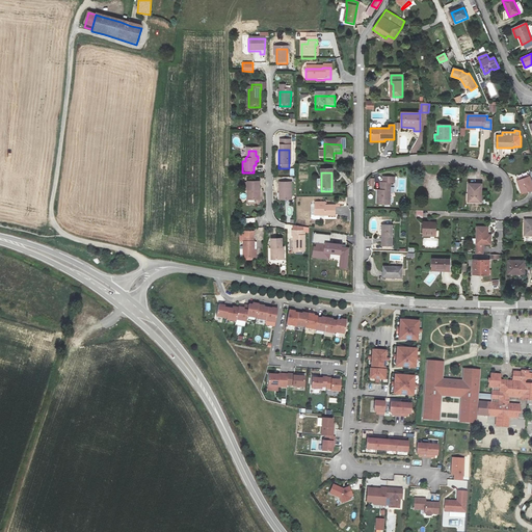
[(394,177),(382,177),(382,182),(380,182),(380,189),(377,189),(377,205),(390,205),(390,183),(394,183),(394,177)]
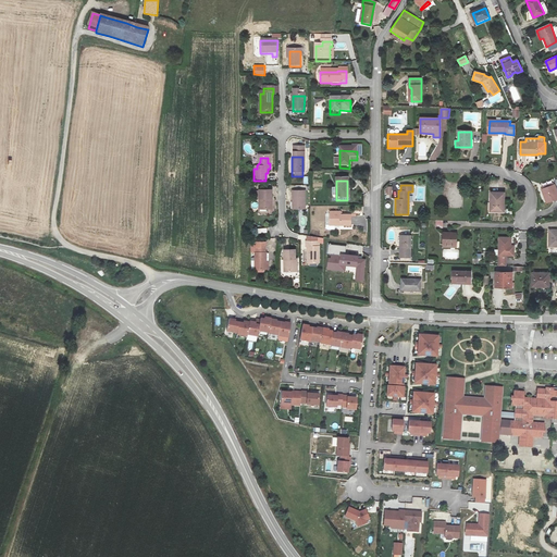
[(556,199),(556,192),(555,185),(543,189),(547,203),(556,199)]
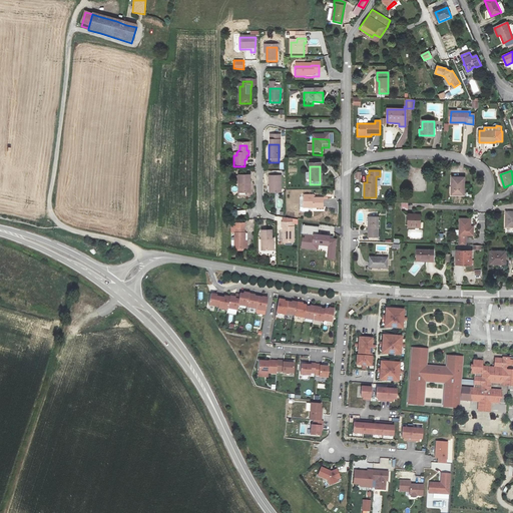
[(246,187),(248,187),(248,178),(237,178),(237,196),(246,196),(246,187)]
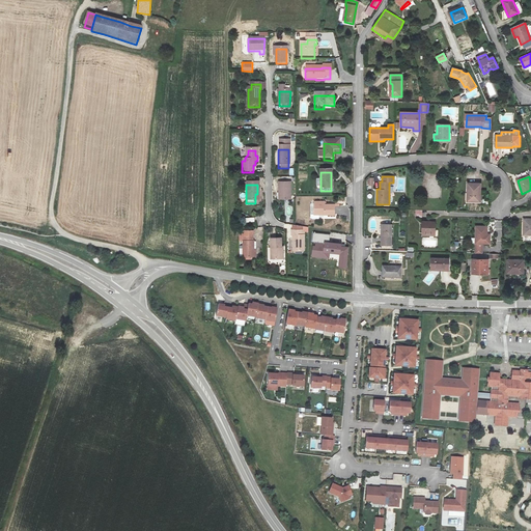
[(279,196),(278,203),(288,203),(289,186),(277,186),(277,197),(279,196)]
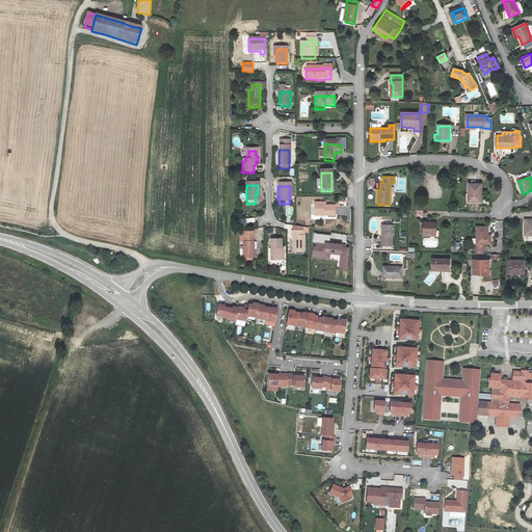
[(480,187),(468,187),(467,205),(480,205),(480,187)]
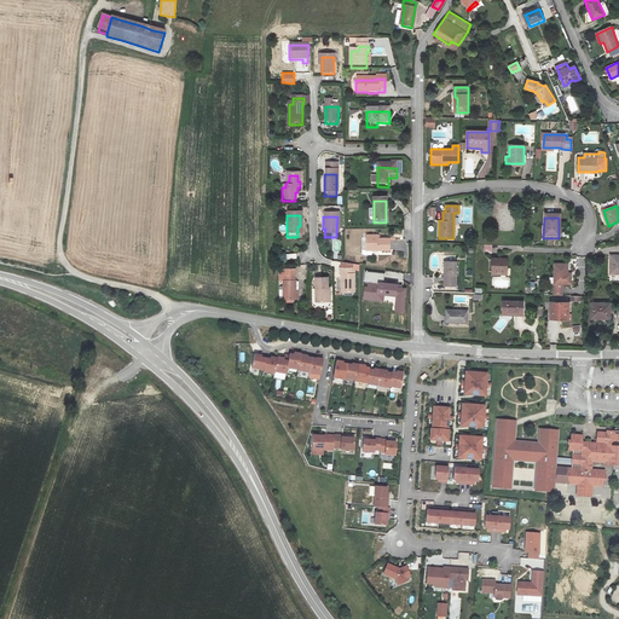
[(376,241),(364,241),(365,253),(376,253),(376,254),(388,255),(388,243),(377,243),(376,241)]
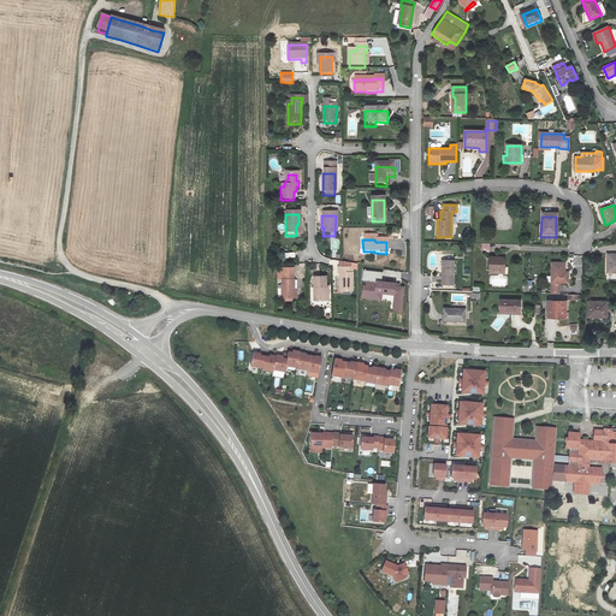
[(490,258),(490,273),(504,273),(505,258),(490,258)]
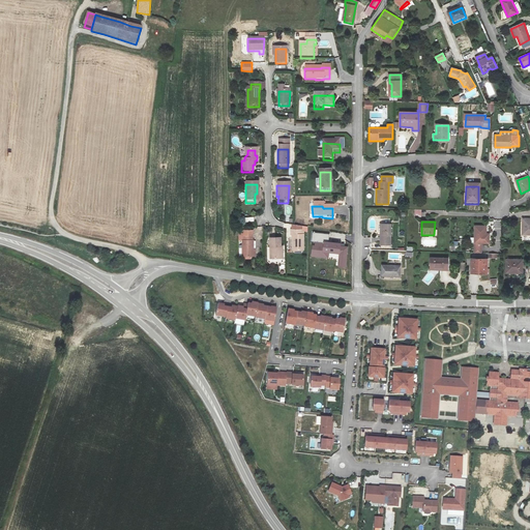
[(390,225),(381,225),(381,236),(380,236),(380,244),(390,244),(390,225)]
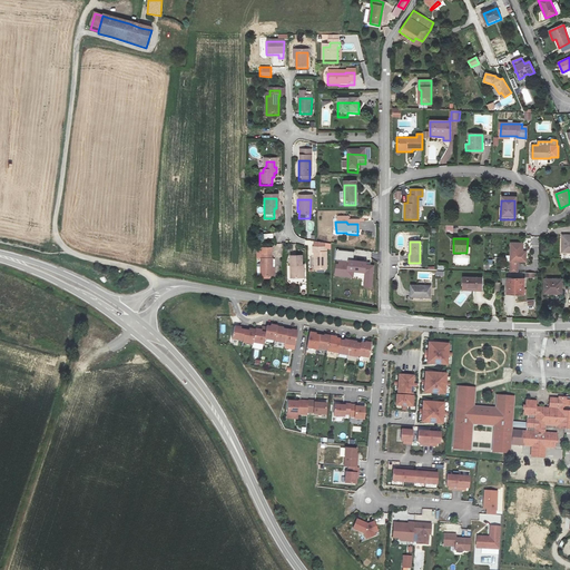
[(523,255),(523,247),(511,247),(510,265),(518,265),(521,265),(521,255),(523,255)]
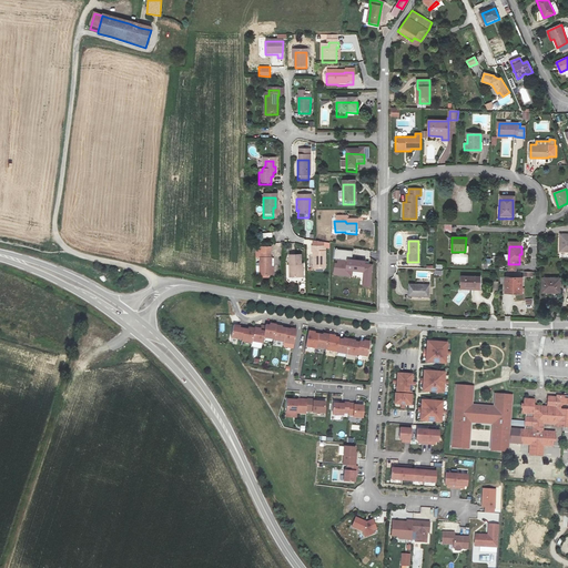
[(365,264),(365,261),(352,260),(352,252),(335,250),(334,259),(336,259),(334,274),(352,276),(353,271),(364,272),(363,285),(371,286),(373,265),(365,264)]
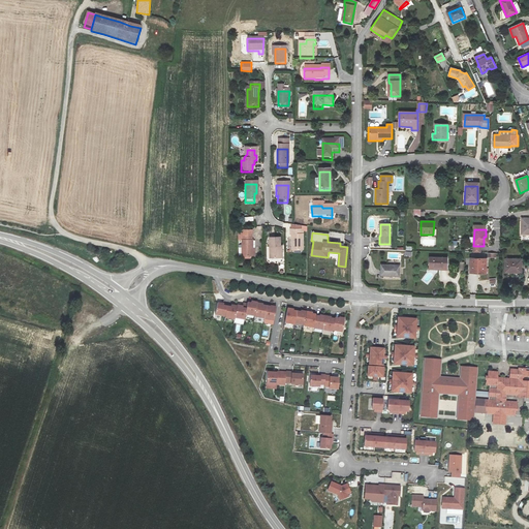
[(290,253),(298,253),(300,253),(300,234),(287,234),(287,238),(289,238),(289,253),(290,253)]
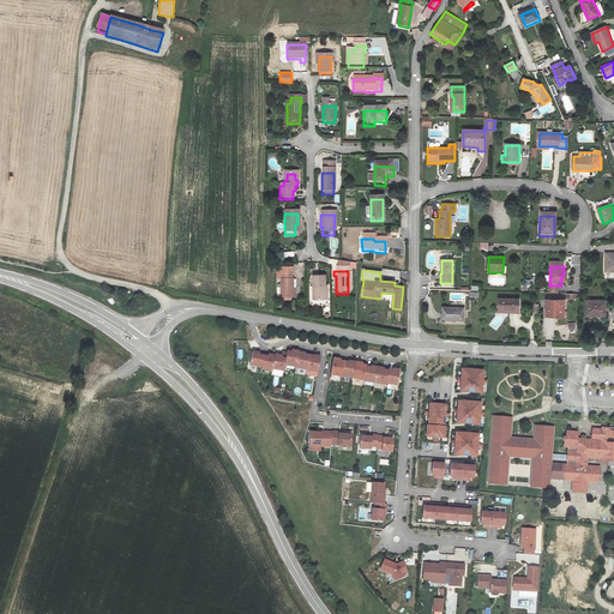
[(296,301),(298,292),(298,282),(296,282),(296,277),(286,276),(286,281),(284,281),(284,300),(296,301)]
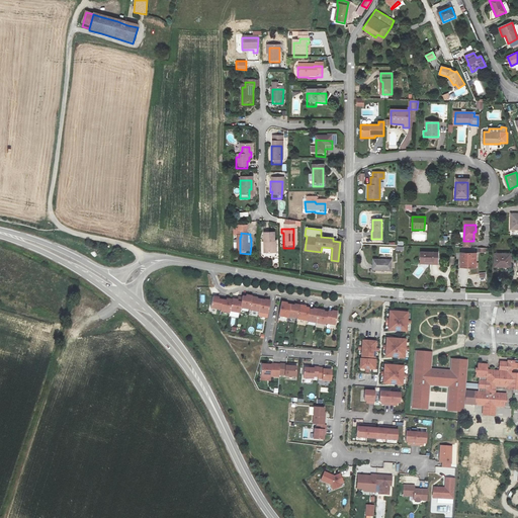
[(274,257),(274,249),(271,248),(271,237),(262,238),(262,249),(264,249),(263,257),(274,257)]
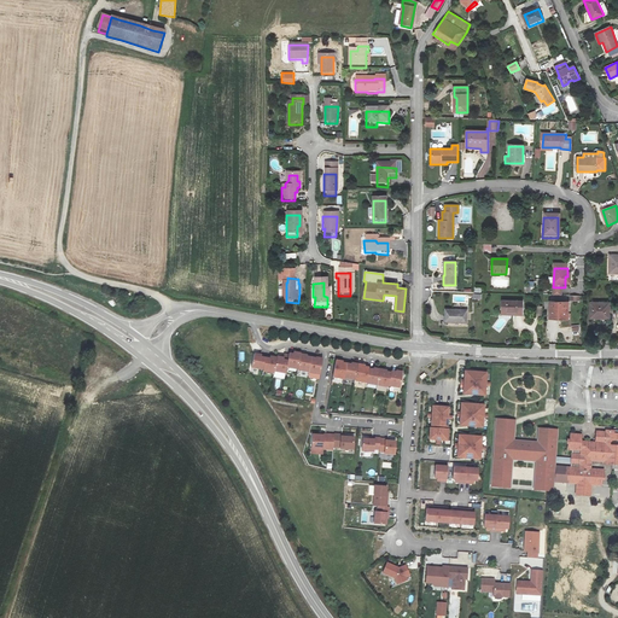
[(523,316),(523,301),(502,301),(502,315),(523,316)]
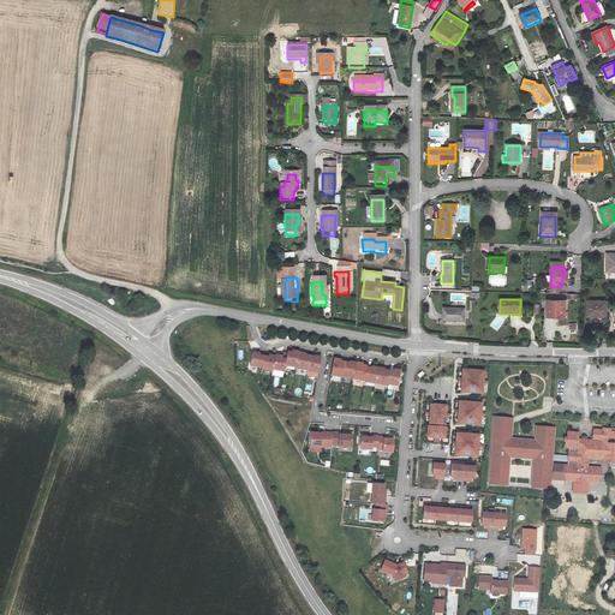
[(563,317),(565,302),(548,302),(548,317),(563,317)]
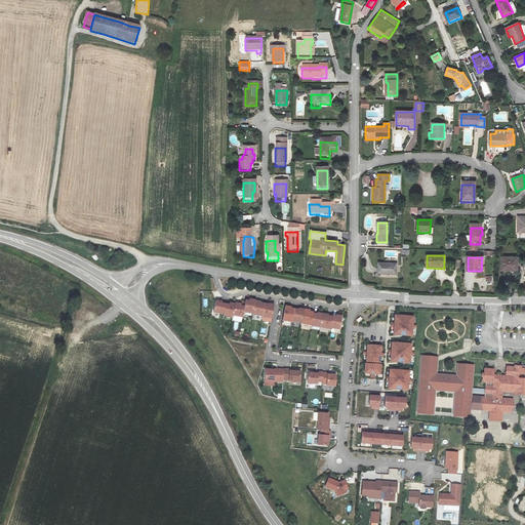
[(518,272),(518,257),(501,257),(501,269),(513,269),(513,272),(518,272)]
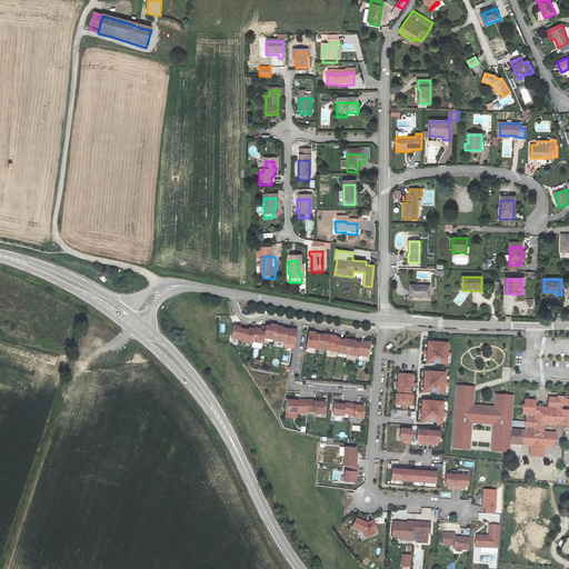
[(429,285),(409,283),(409,297),(429,297),(429,285)]
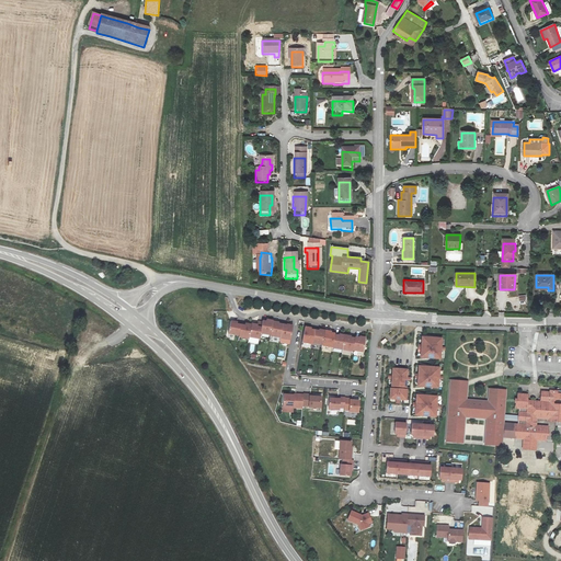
[(262,321),(262,322),(260,333),(270,335),(273,322),(273,321),(266,320),(266,322),(262,321)]
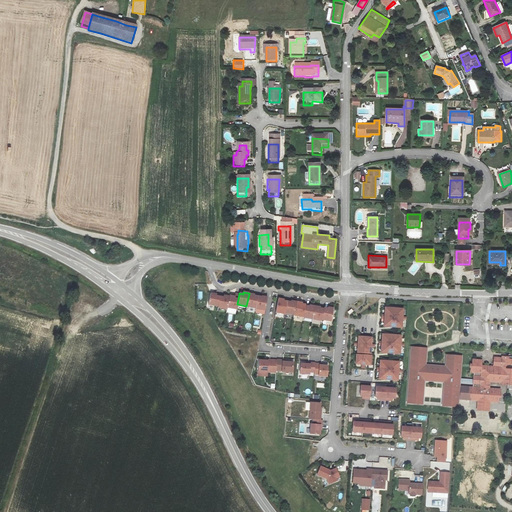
[(216,294),(210,293),(208,304),(218,306),(220,296),(215,296),(216,294)]
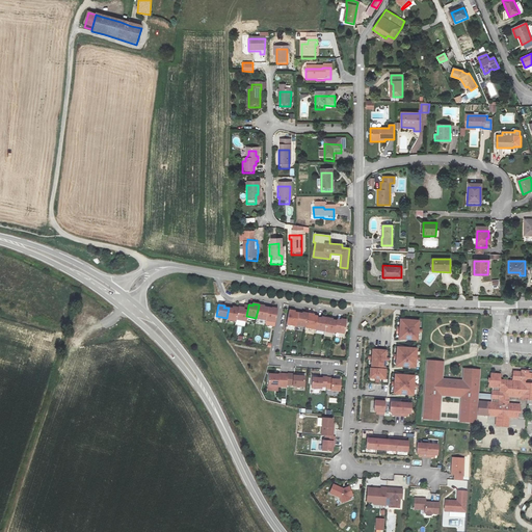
[(238,308),(236,320),(245,321),(246,316),(248,306),(244,304),(243,309),(238,308)]
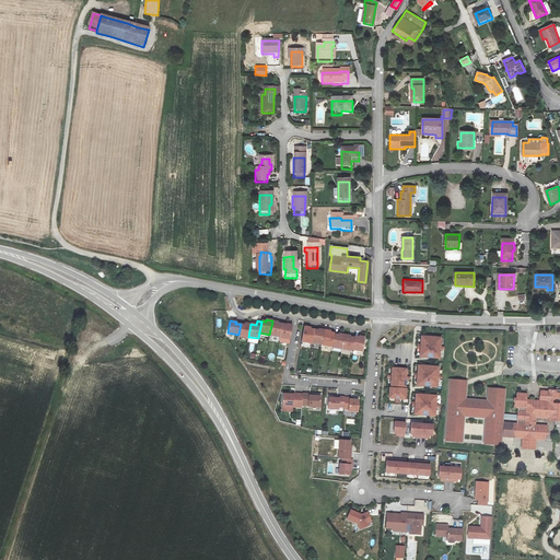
[(278,323),(272,322),(269,335),(269,336),(279,337),(281,324),(278,324),(278,323)]
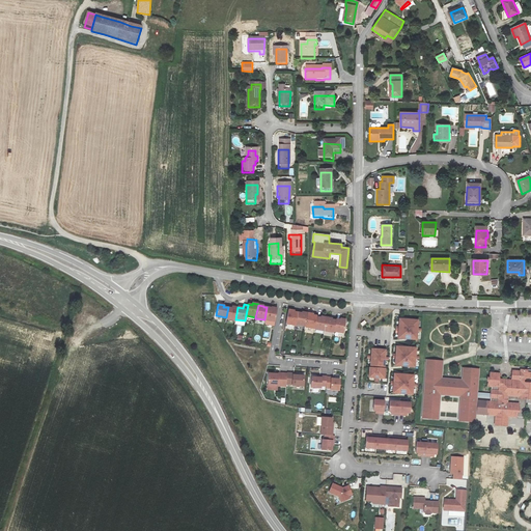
[(231,308),(228,307),(226,317),(225,318),(234,320),(235,319),(238,307),(231,306),(231,308)]
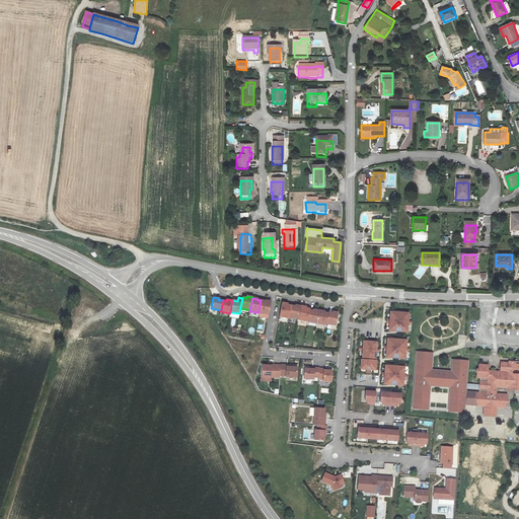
[(265,301),(261,300),(258,312),(258,313),(268,314),(271,302),(265,300),(265,301)]
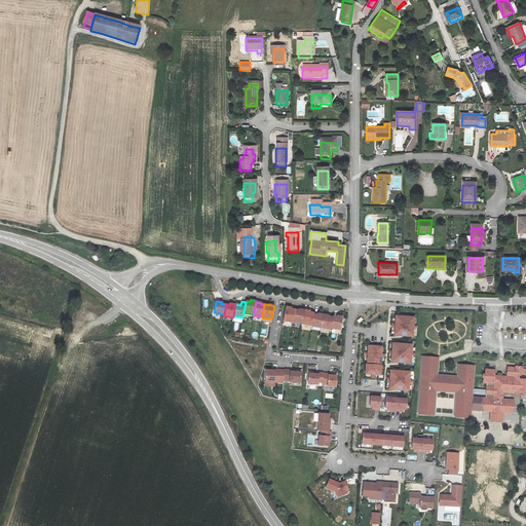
[(291,308),(286,307),(283,321),(292,323),(292,322),(295,309),(291,309),(291,308)]
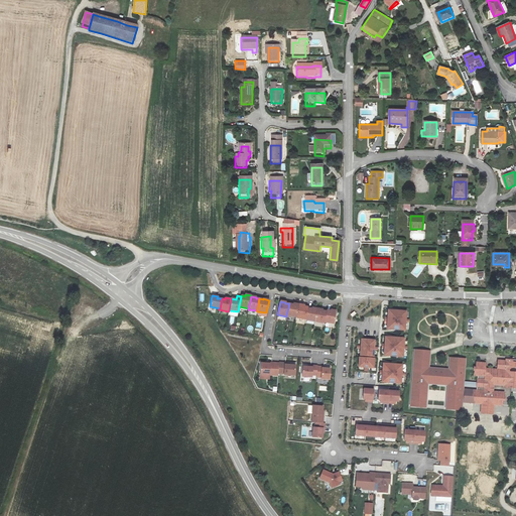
[(293,304),(289,303),(286,315),(296,317),(298,304),(293,303),(293,304)]
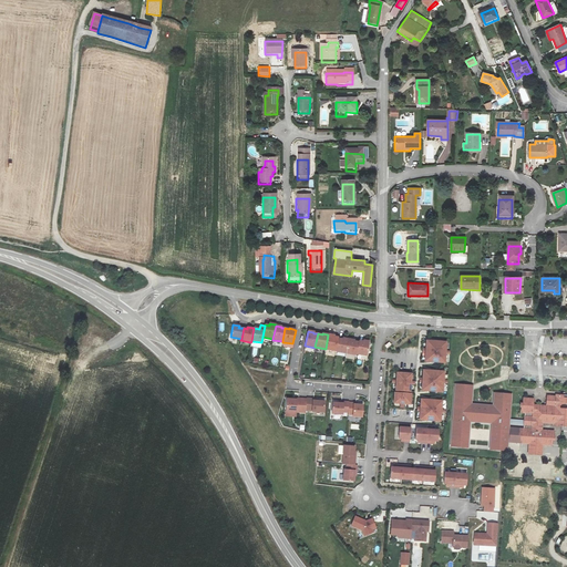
[(334,336),(328,334),(326,349),(336,351),(338,339),(338,338),(333,337),(334,336)]
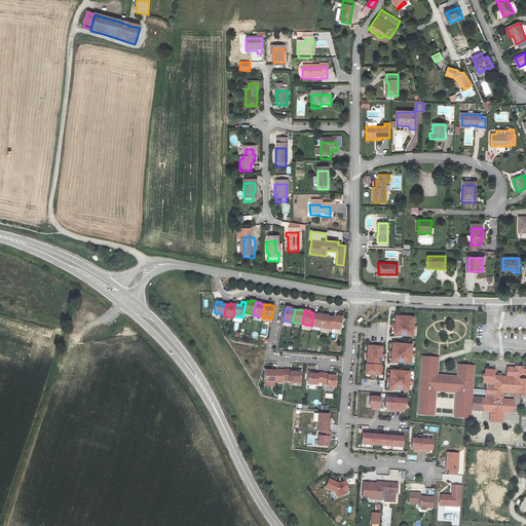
[(317,314),(313,314),(311,326),(321,328),(323,314),(317,313),(317,314)]
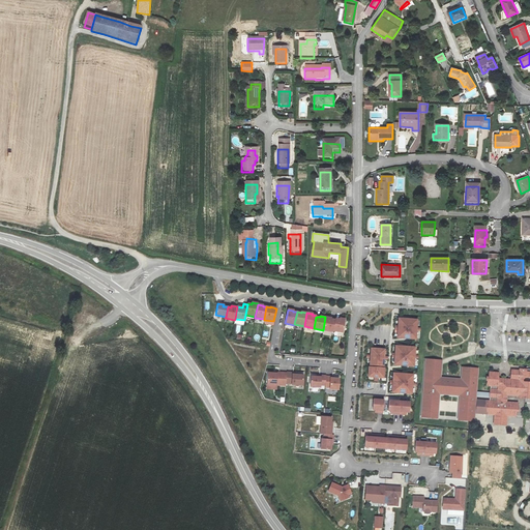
[(331,318),(325,317),(323,330),(332,332),(332,331),(334,320),(331,319),(331,318)]
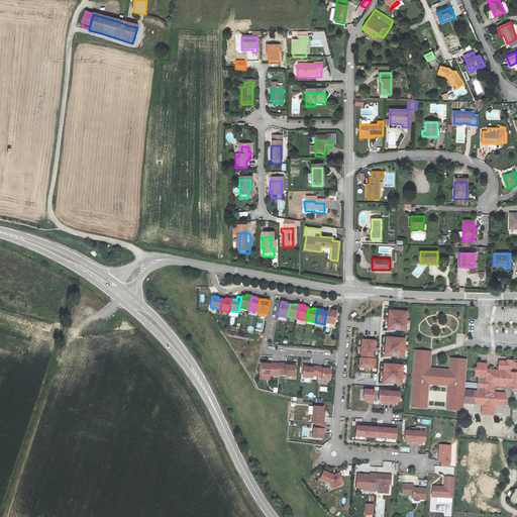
[(327,311),(326,312),(324,323),(334,324),(336,312),(331,311),(330,312),(327,311)]
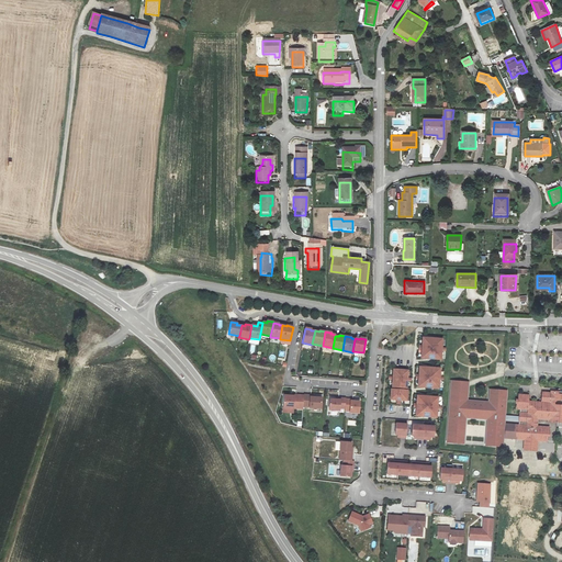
[(442,340),(423,338),(422,347),(418,347),(418,350),(422,351),(420,359),(440,361),(441,352),(445,352),(446,349),(441,349),(442,340)]
